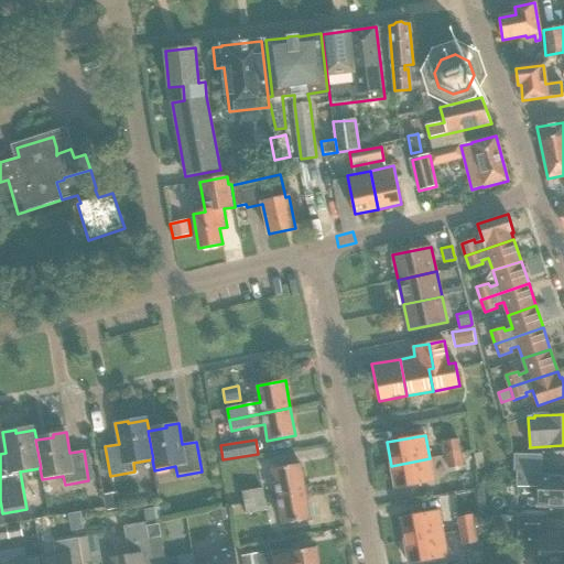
[(446,455),(462,453),(459,440),(444,442),(446,455)]
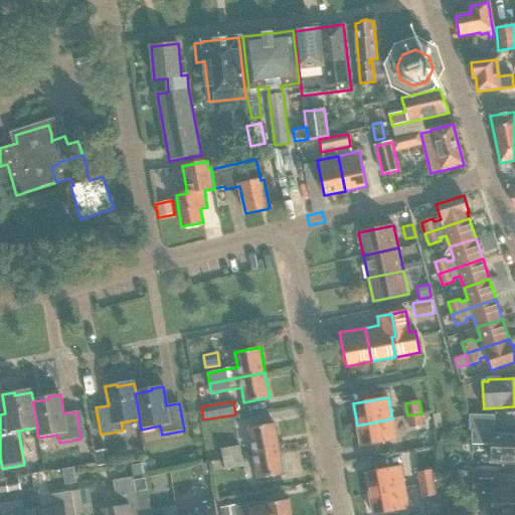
[(421,413),(407,415),(409,427),(423,425),(421,413)]
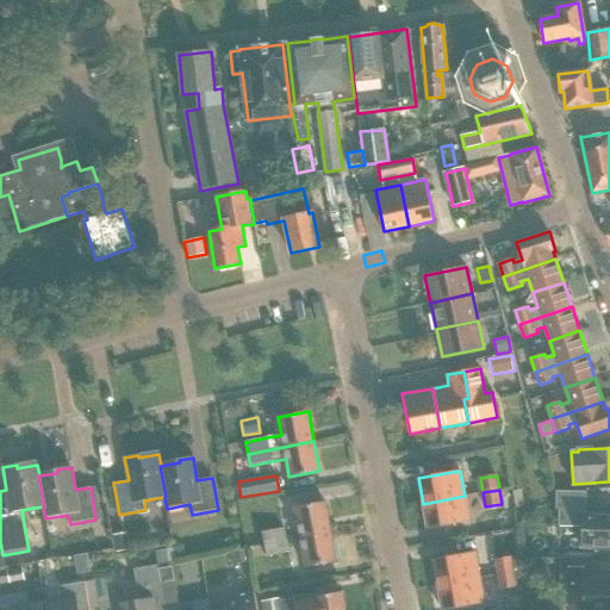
[(604,545),(609,545),(609,514),(585,514),(586,493),(559,492),(558,508),(561,508),(560,524),(583,524),(582,548),(604,548),(604,545)]
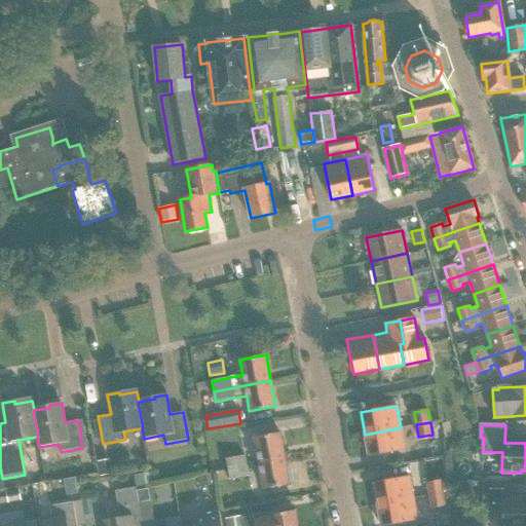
[(368,456),(405,449),(401,427),(365,435),(368,456)]
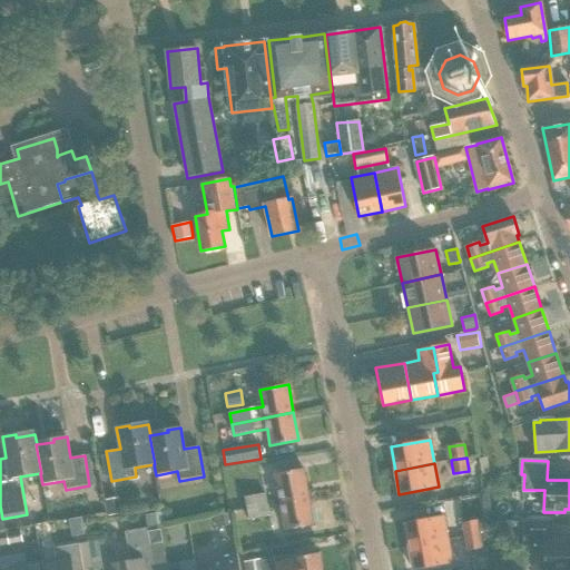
[(275,474),(281,502),(310,497),(304,469),(275,474)]
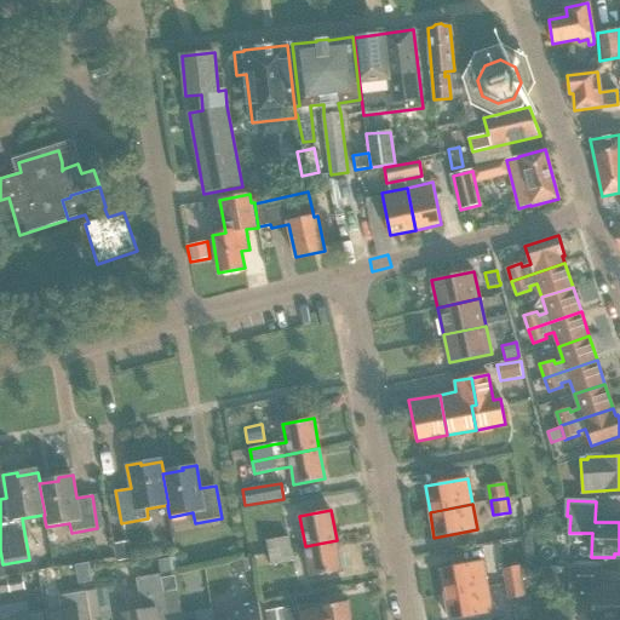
[(269,554),(291,549),(288,537),(267,541),(269,554)]
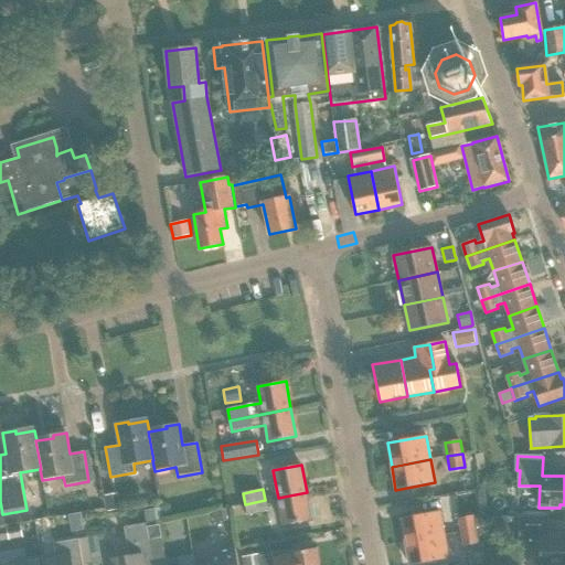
[(311,521),(307,492),(278,498),(283,525),(311,521)]
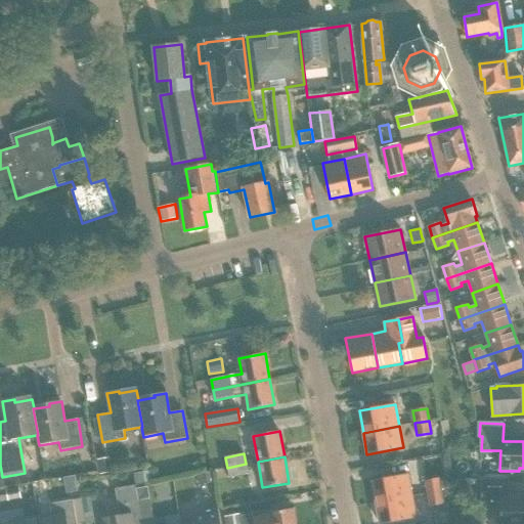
[(108,457),(96,460),(97,461),(99,474),(111,472),(108,457)]
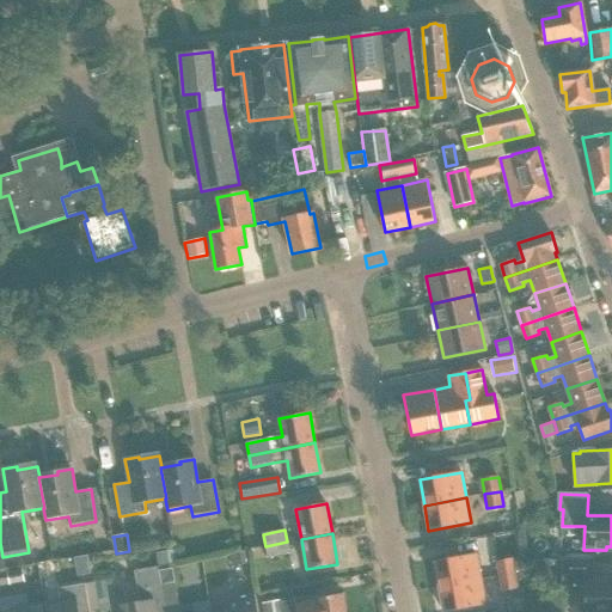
[(287,542),(265,546),(268,558),(289,554),(287,542)]
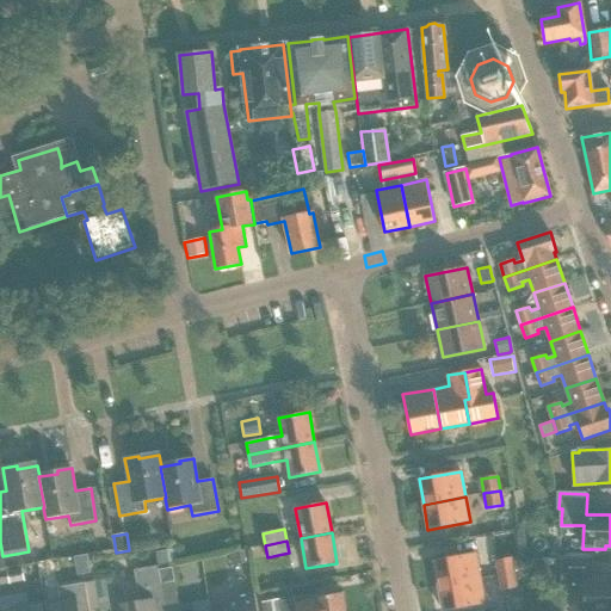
[(248,549),(230,551),(233,566),(251,563),(248,549)]
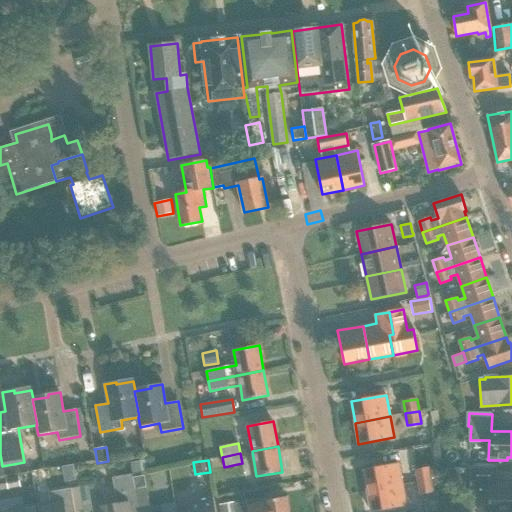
[(131,464),(133,473),(147,470),(146,461),(131,464)]
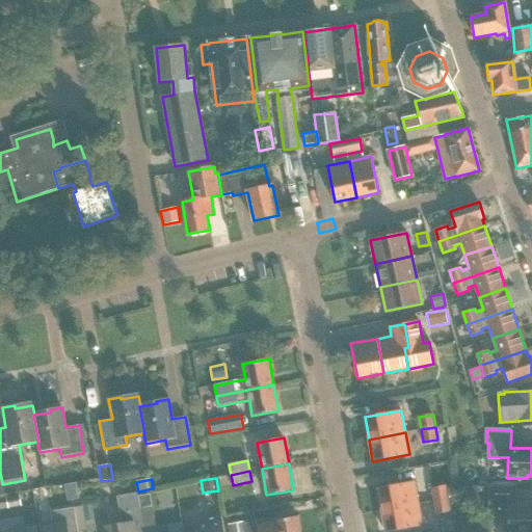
[(377,488),(381,510),(418,504),(414,481),(377,488)]
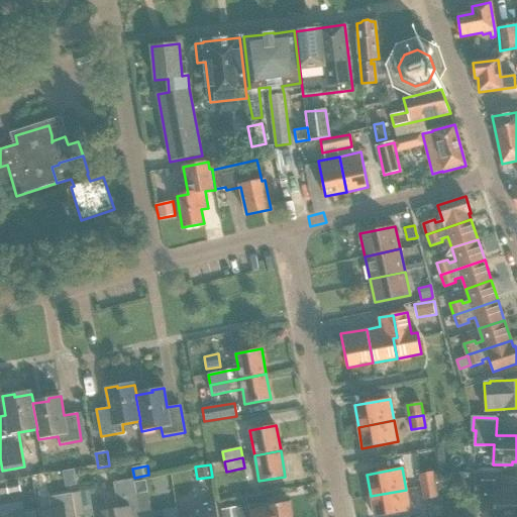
[(421,487),(435,484),(433,472),(418,475),(421,487)]
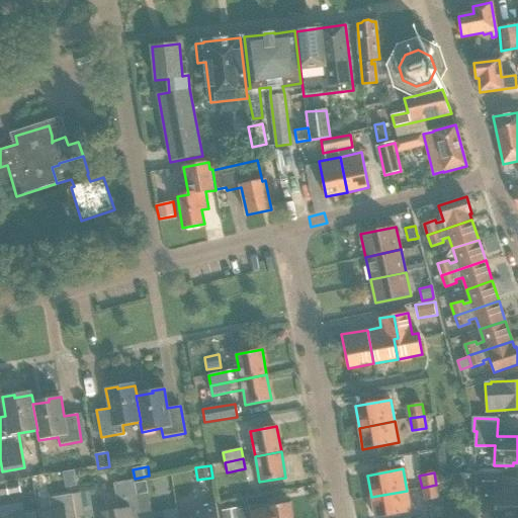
[(517,517),(517,488),(501,488),(502,476),(478,476),(478,500),(495,500),(494,517),(517,517)]
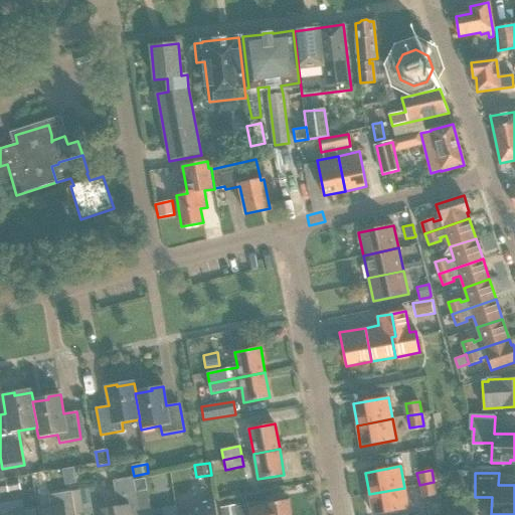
[(141,514),(137,493),(136,493),(135,488),(134,481),(133,478),(113,481),(118,508),(103,511),(103,514),(141,514)]
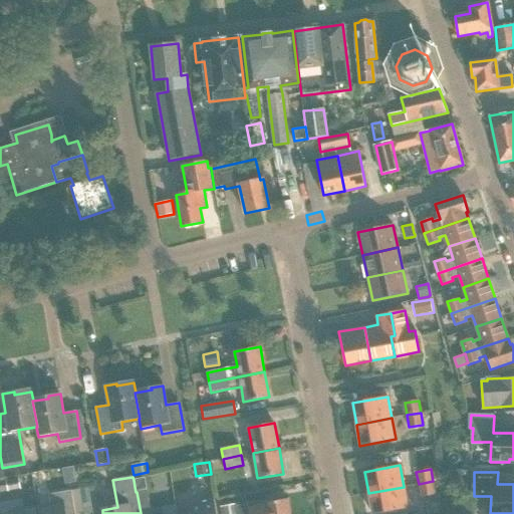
[(18,478),(6,480),(8,491),(20,489),(18,478)]
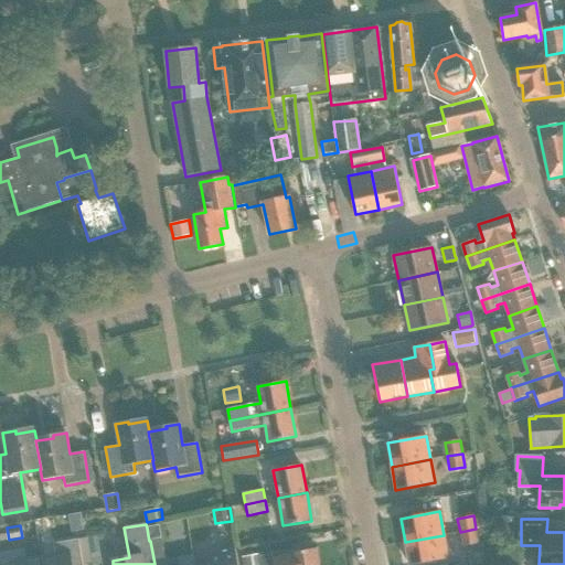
[(152,526),(147,528),(148,535),(149,541),(150,541),(161,539),(160,532),(152,526)]
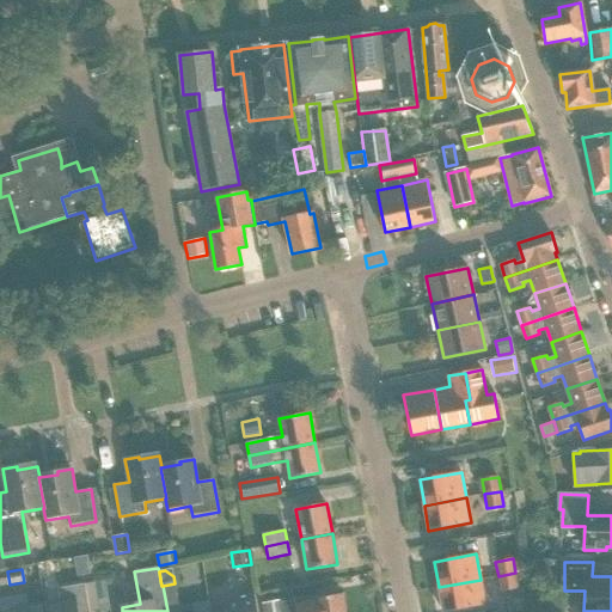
[(515,573),(499,576),(501,591),(518,587),(515,574),(515,573)]
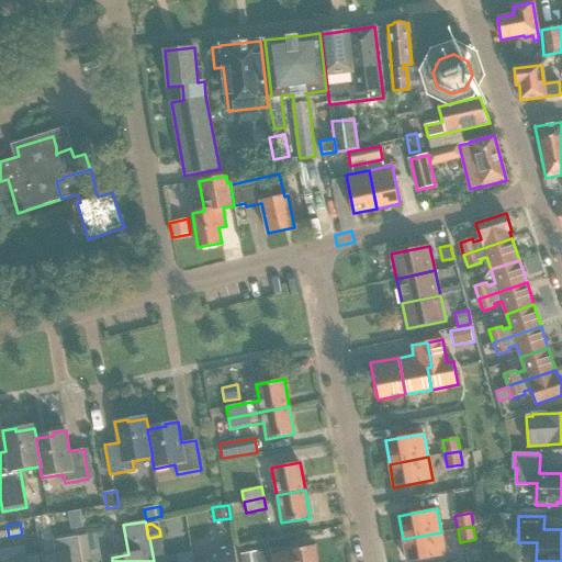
[(406,561),(409,561),(446,555),(441,532),(403,539),(406,561)]
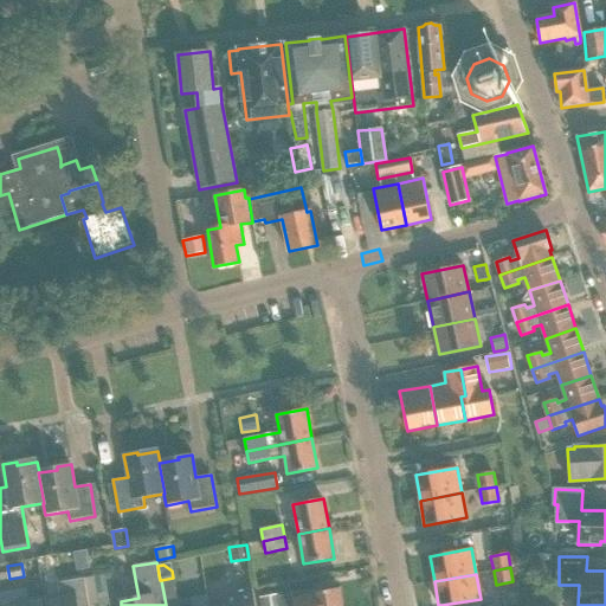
[(58,584),(60,595),(44,599),(45,605),(90,605),(98,605),(97,594),(94,577),(58,584)]
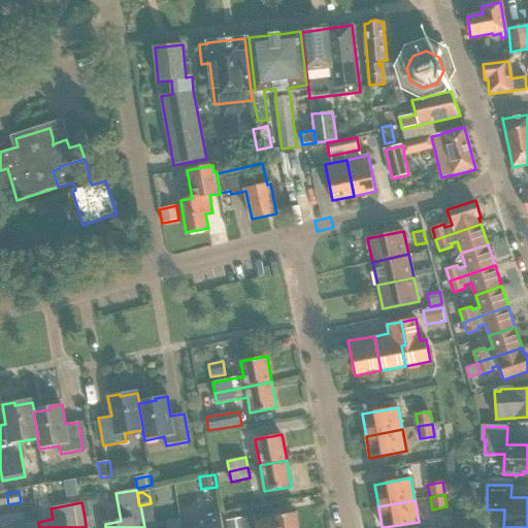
[(167,527),(166,522),(155,524),(151,503),(140,505),(144,527),(167,527)]
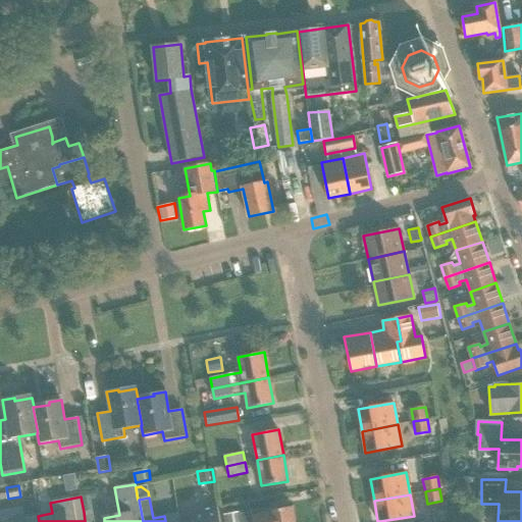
[(39,521),(38,516),(24,518),(22,507),(0,511),(0,514),(1,521),(39,521)]
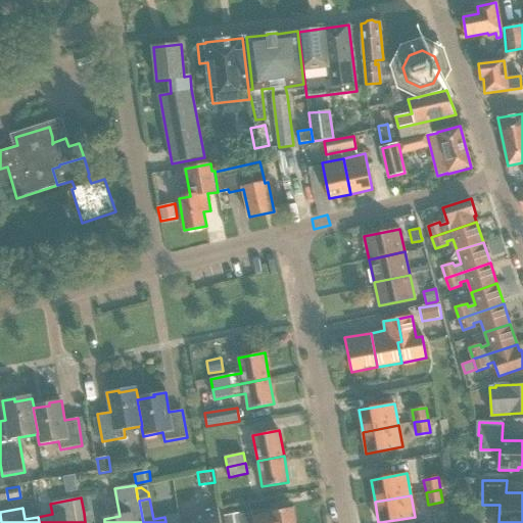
[(192,512),(194,522),(191,522),(218,522),(216,508),(192,512)]
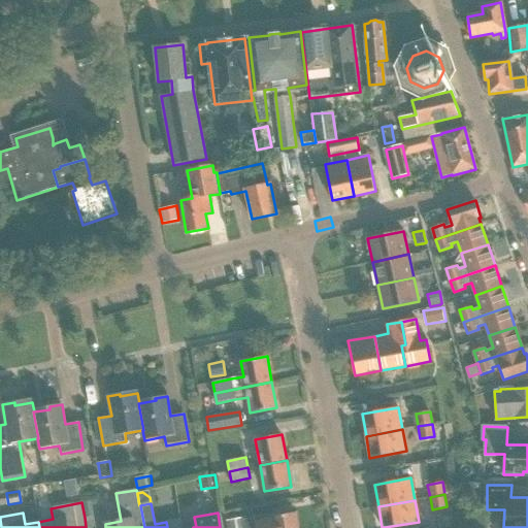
[(254,518),(255,527),(298,527),(296,513),(273,517),(273,514),(254,518)]
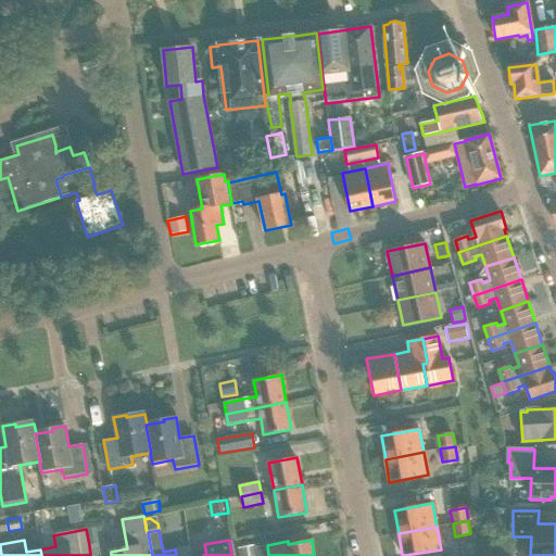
[(99,543),(89,545),(90,555),(91,555),(101,554),(99,543)]
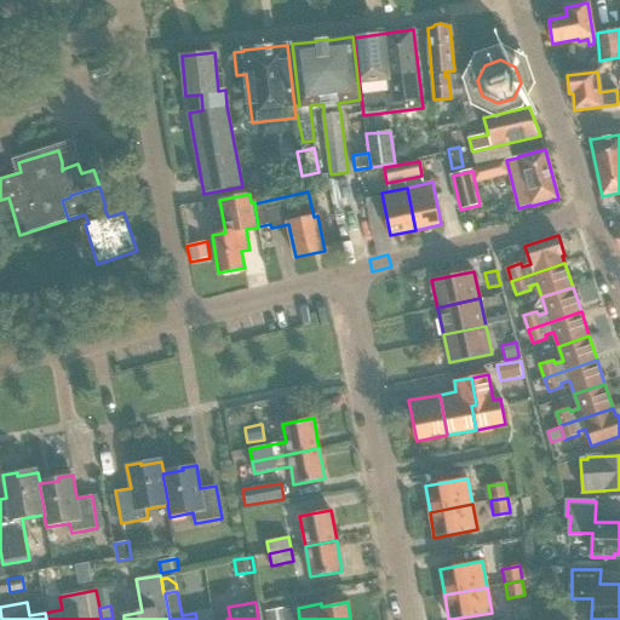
[(268,612),(269,619),(290,619),(288,608),(268,612)]
